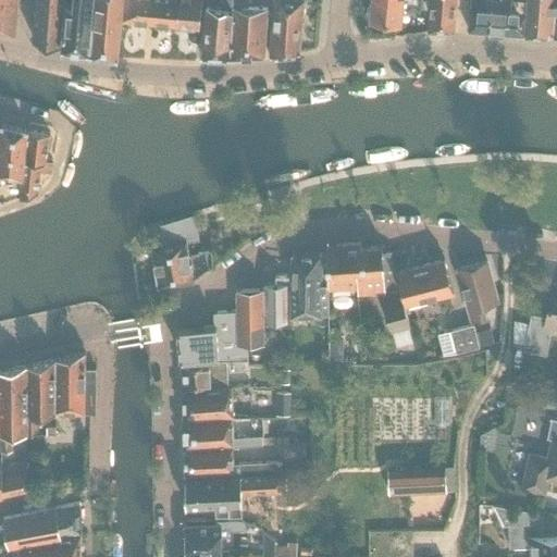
[(16,0),(0,0),(0,32),(15,36),(16,0)]
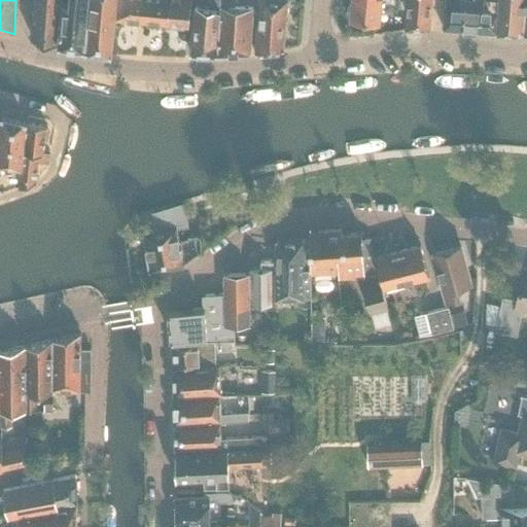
[(34,0),(32,37),(58,42),(61,0),(34,0)]
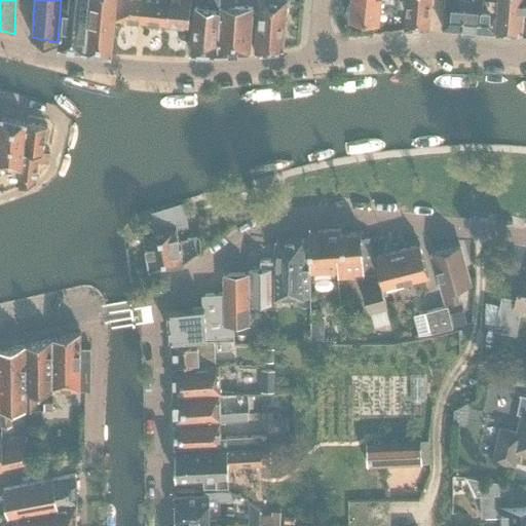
[(61,0),(58,42),(85,46),(88,0),(61,0)]
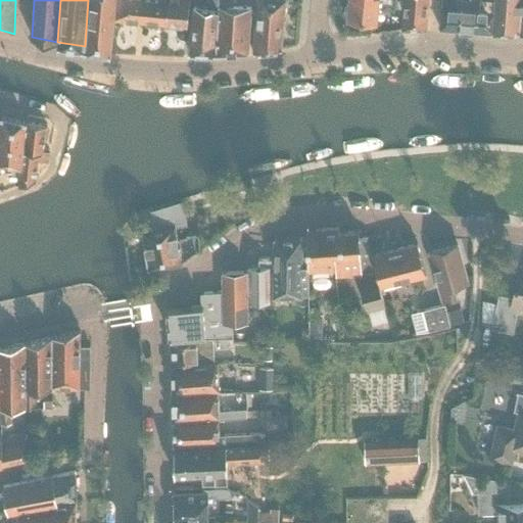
[(88,0),(85,46),(110,49),(113,18),(115,0),(88,0)]
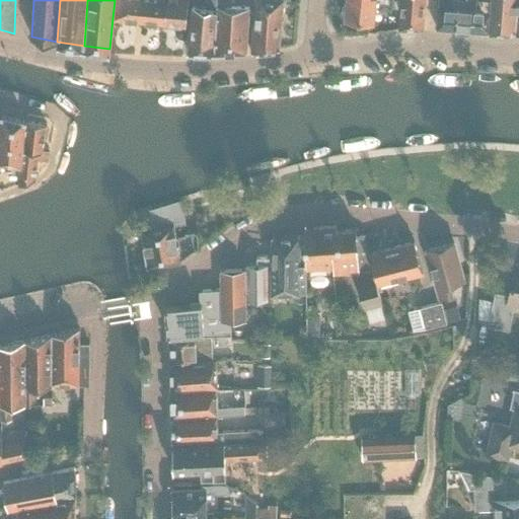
[(161,24),(164,0),(115,0),(113,18),(161,24)]
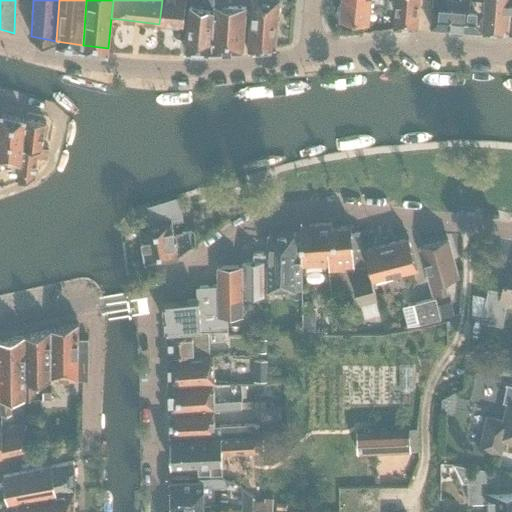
[(180,26),(183,0),(162,0),(159,24),(180,26)]
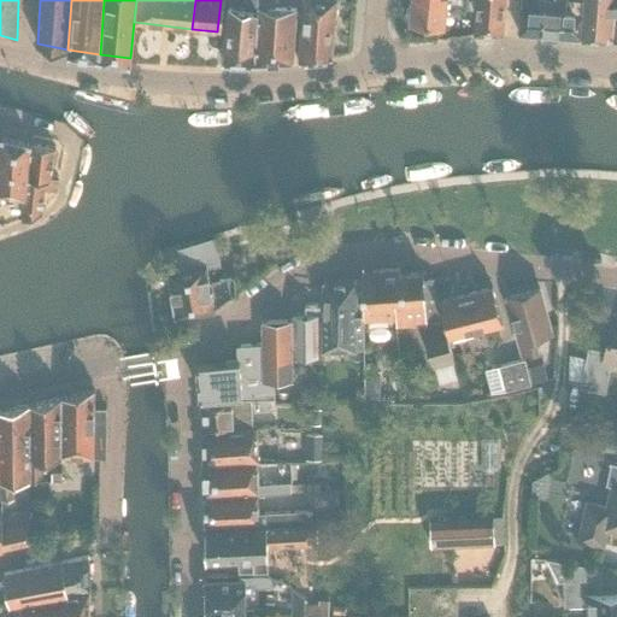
[(223,63),(253,64),(259,0),(242,0),(242,10),(229,9),(223,63)]
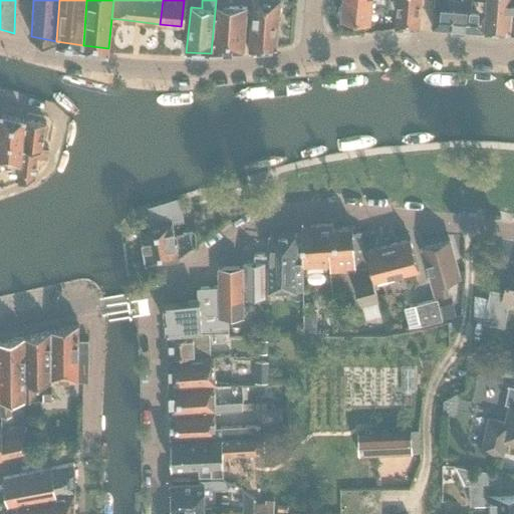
[(216,0),(212,53),(243,52),(247,8),(225,7),(225,1),(229,2),(229,0),(216,0)]
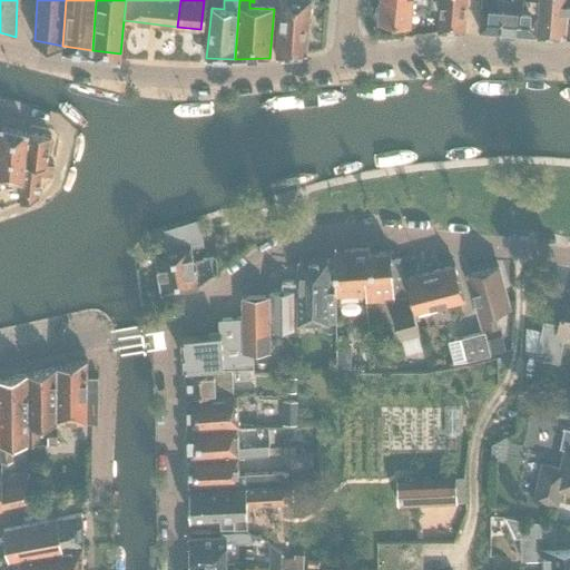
[(281,0),(275,57),(306,53),(311,0),(281,0)]
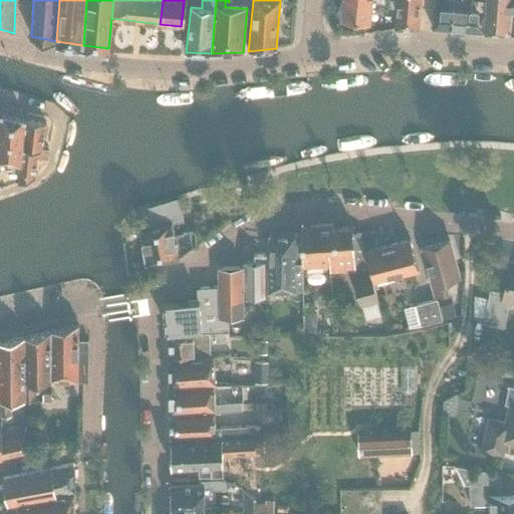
[(397,0),(342,0),(342,4),(339,4),(338,13),(341,13),(341,18),(369,21),(371,5),(397,8),(397,0)]
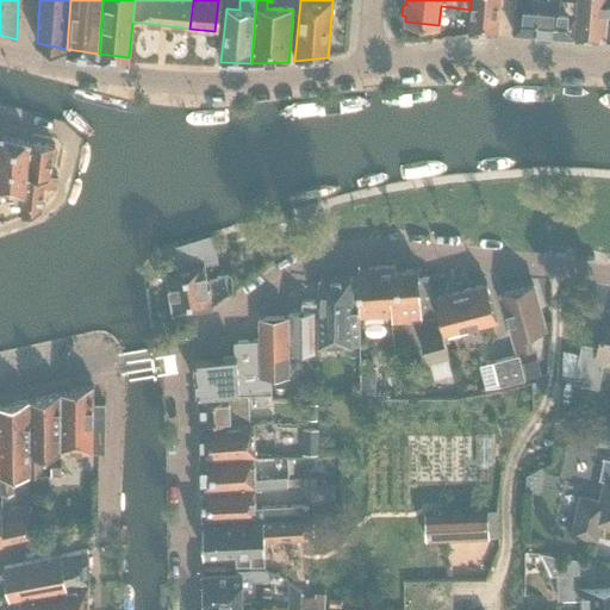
[(471,0),(471,10),(468,33),(497,33),(499,0),(471,0)]
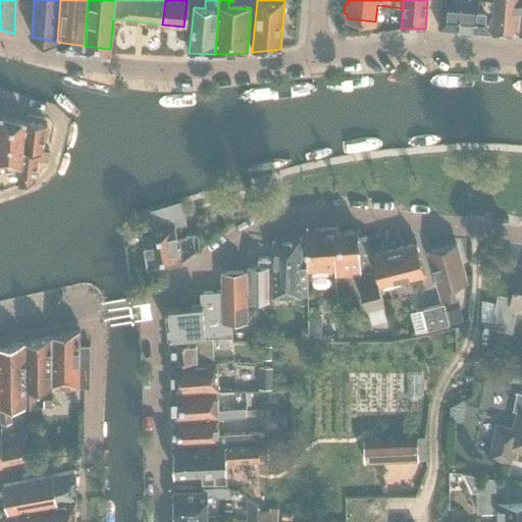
[(458,9),(458,0),(457,0),(440,0),(438,28),(459,30),(459,9),(458,9)]
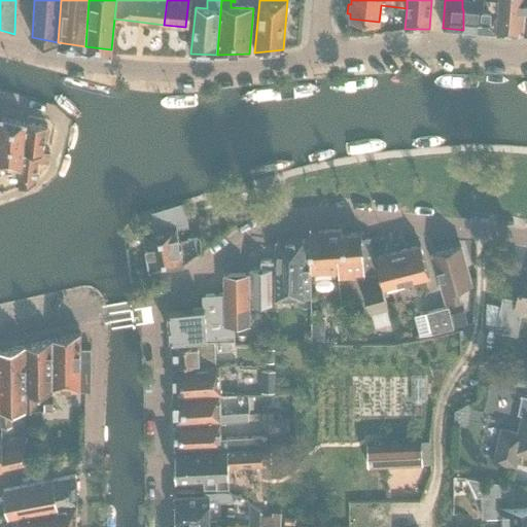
[(483,1),(483,0),(472,0),(472,1),(462,0),(462,9),(463,9),(463,30),(477,31),(478,10),(483,11),(483,1)]
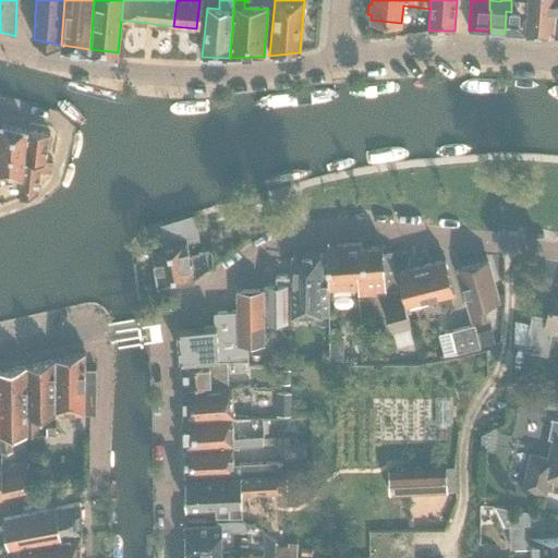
[(528,0),(522,0),(523,2),(511,1),(511,12),(506,11),(505,33),(526,34),(528,0)]
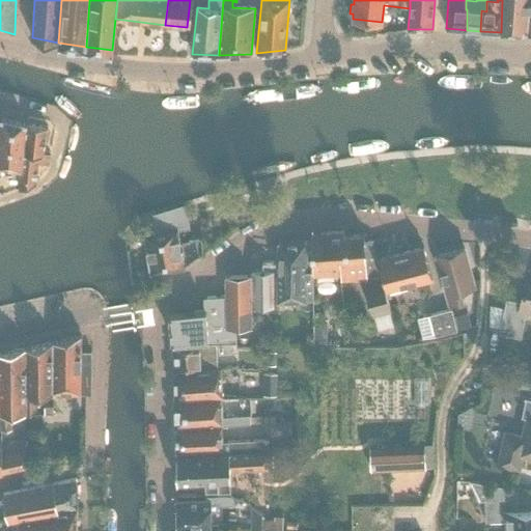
[(530,0),(502,0),(501,32),(523,34),(523,31),(529,31),(529,35),(530,34),(530,0)]
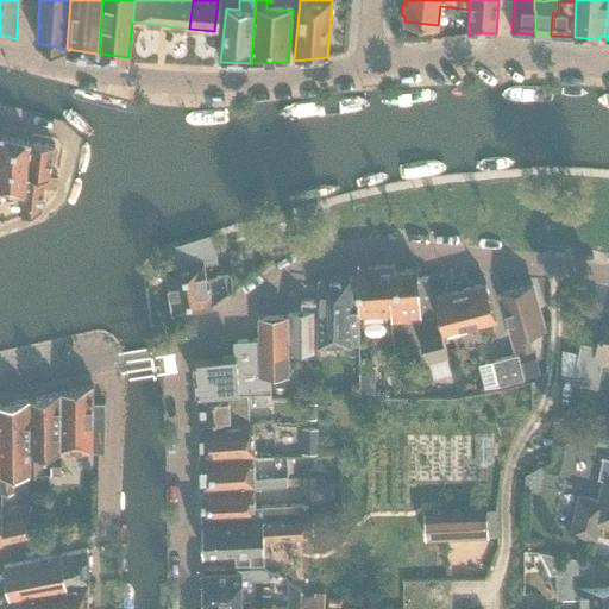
[(1,135),(0,140),(0,189),(14,192),(13,203),(22,203),(20,217),(42,208),(45,187),(45,180),(24,175),(23,175),(30,140),(1,135)]
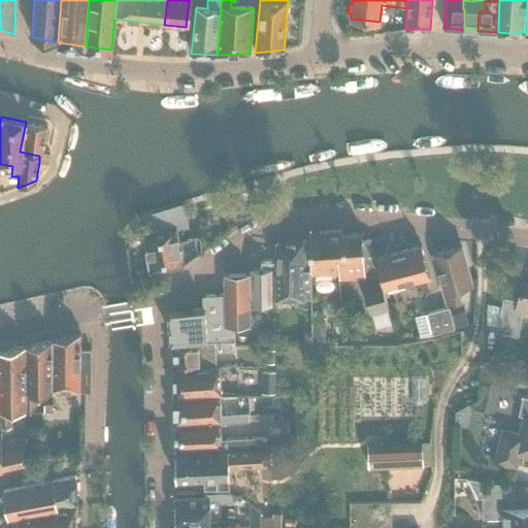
[(42,153),(44,141),(47,126),(27,122),(21,152),(39,156),(41,156),(42,153)]
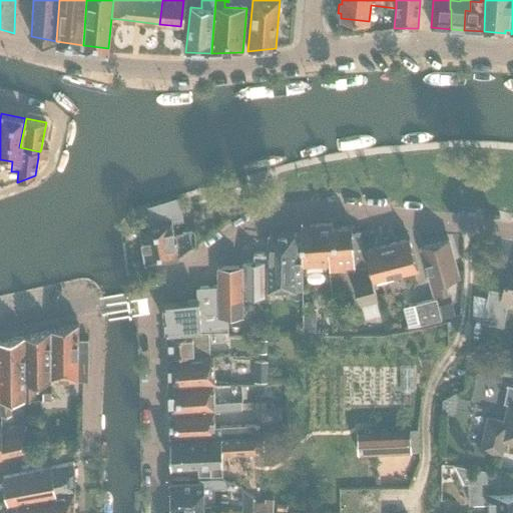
[(38,151),(38,157),(47,159),(49,149),(41,148),(40,151),(38,151)]
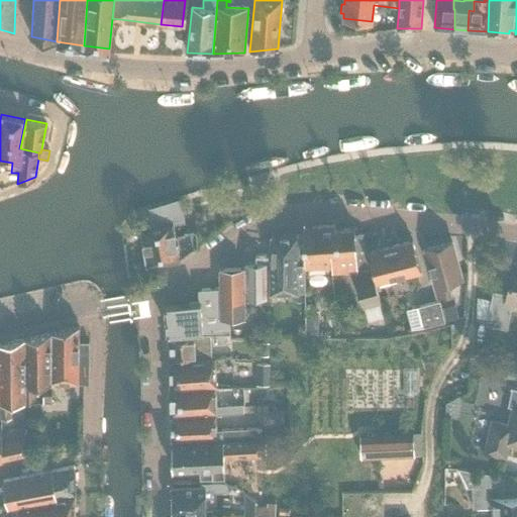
[(151,226),(140,227),(146,266),(177,261),(197,245),(196,231),(185,232),(175,234),(173,223),(184,221),(181,197),(148,207),(151,226)]
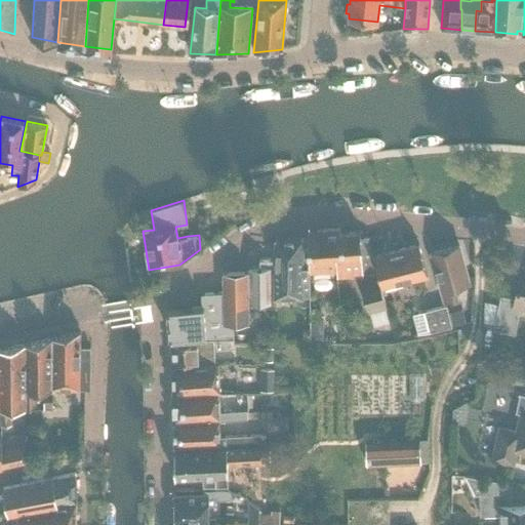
[(309,273),(336,270),(337,270),(336,255),(340,255),(340,234),(340,228),(309,231),(310,238),(309,273)]
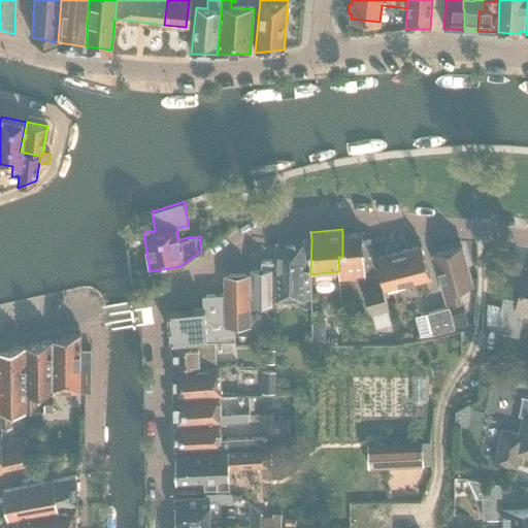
[(380,272),(375,258),(374,259),(369,238),(363,238),(362,233),(342,235),(342,257),(338,257),(339,271),(338,271),(338,276),(380,272)]
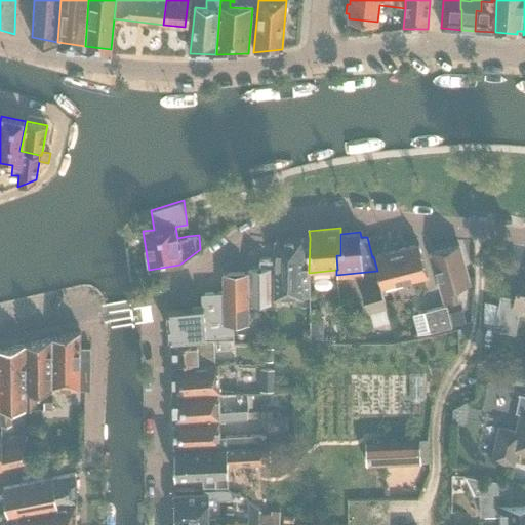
[(304,239),(304,238),(275,239),(274,296),(309,295),(309,273),(310,238),(304,239)]
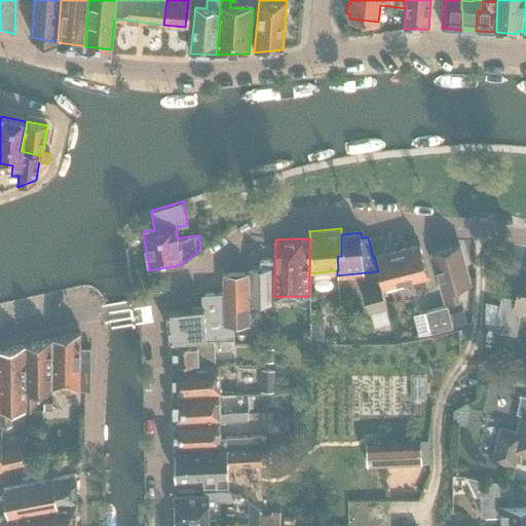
[(427,277),(419,246),(374,257),(378,271),(382,289),(427,277)]
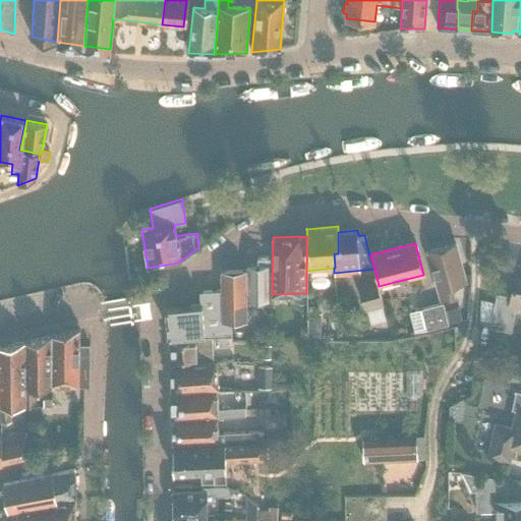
[(428,250),(442,298),(455,294),(453,284),(465,281),(455,243),(428,250)]
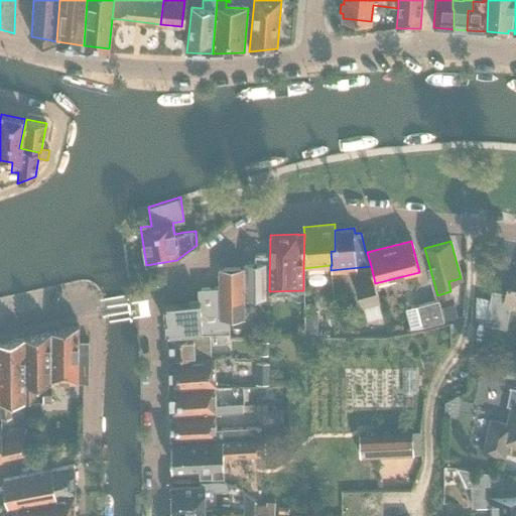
[(505,293),(492,290),(485,325),(507,330),(512,303),(515,303),(515,262),(512,261),(505,293)]
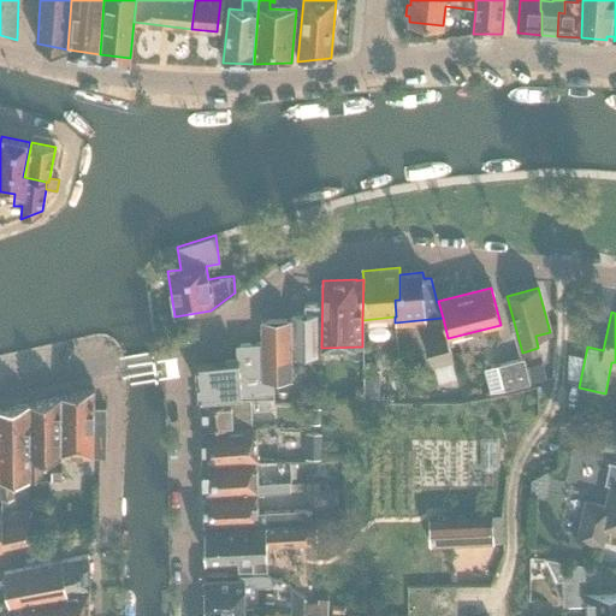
[(292,356),(317,356),(317,313),(292,314),(292,356)]
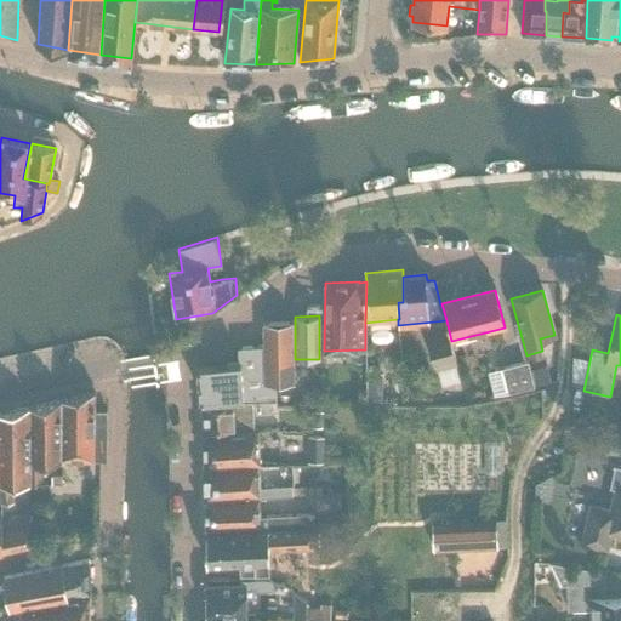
[(292,320),(265,322),(265,346),(239,348),(239,363),(199,366),(203,400),(275,397),(275,406),(292,405),(292,387),(292,320)]
